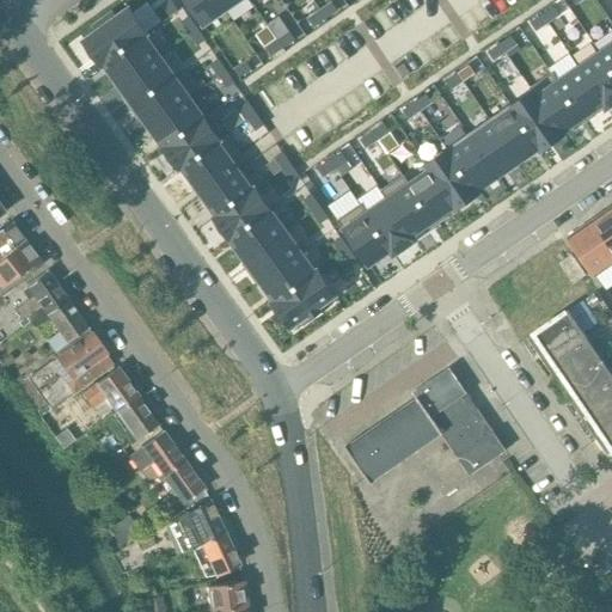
[(170,0),(167,0),(161,5),(170,16),(177,10),(170,0)]
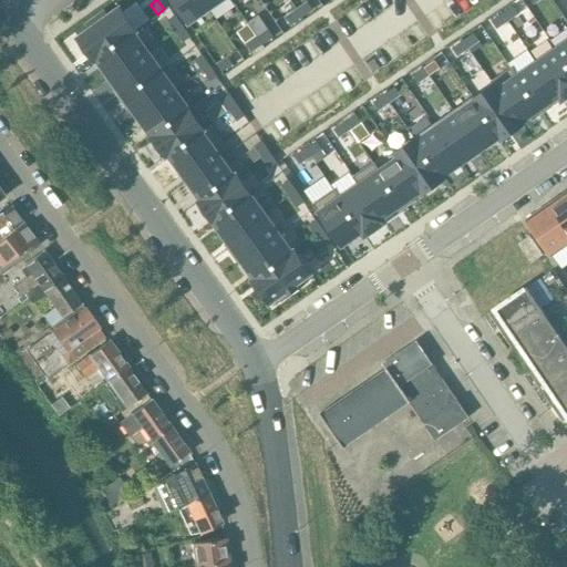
[(200,0),(172,0),(188,23),(208,10),(200,0)]
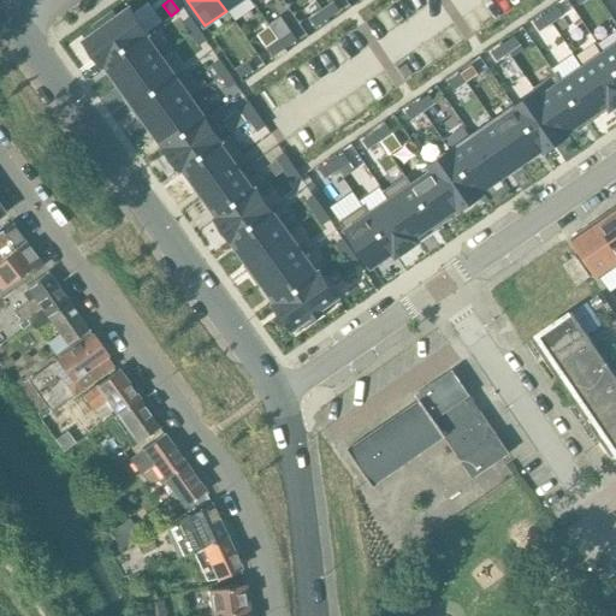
[(218,0),(226,11),(227,10),(237,4),(242,0),(218,0)]
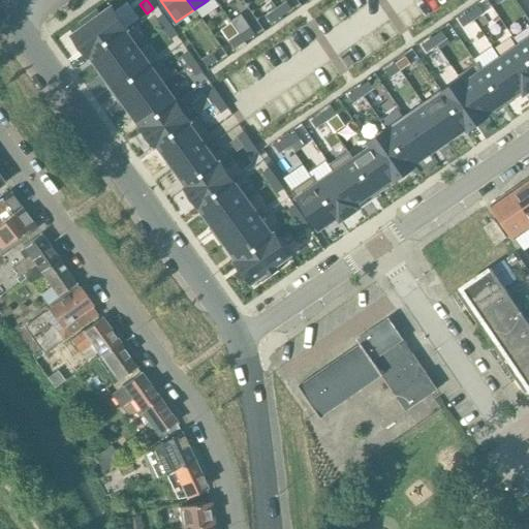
[(287,2),(277,9),(281,16),(291,9),(287,2)]
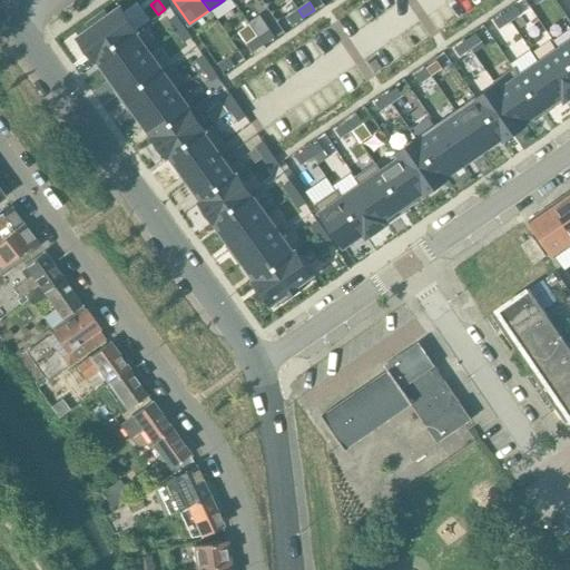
[(517,7),(505,15),(510,21),(521,15),(517,7)]
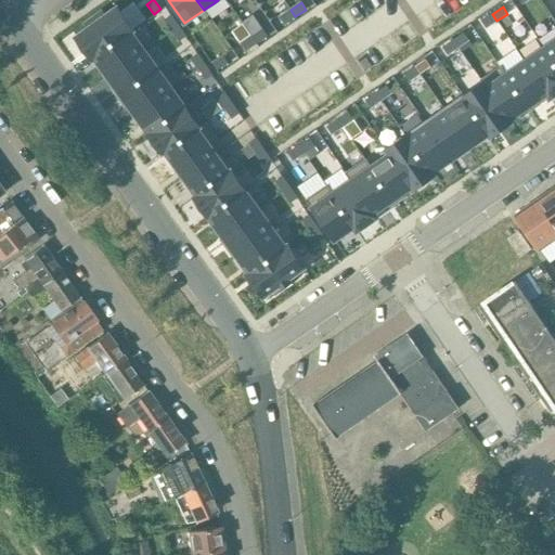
[(89,28),(76,37),(86,50),(91,56),(93,60),(95,59),(131,33),(133,31),(132,29),(126,20),(120,12),(117,8),(111,13),(105,16),(102,13),(86,25),(89,28)]
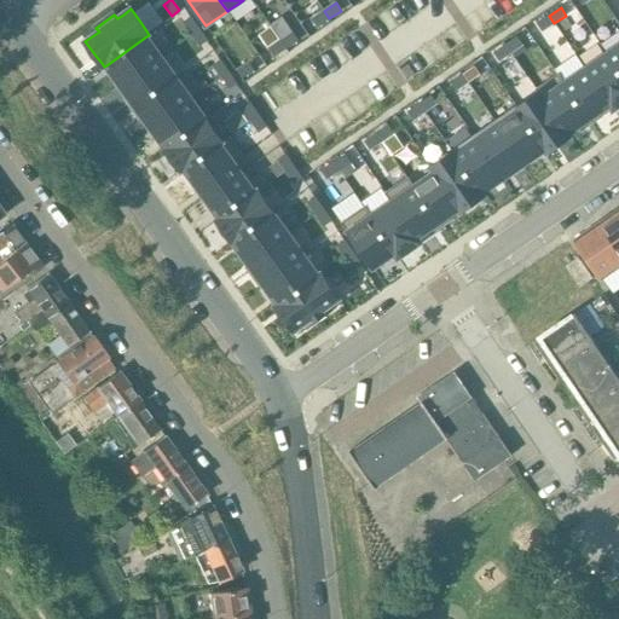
[(324,11),(312,19),(317,27),(329,18),(324,11)]
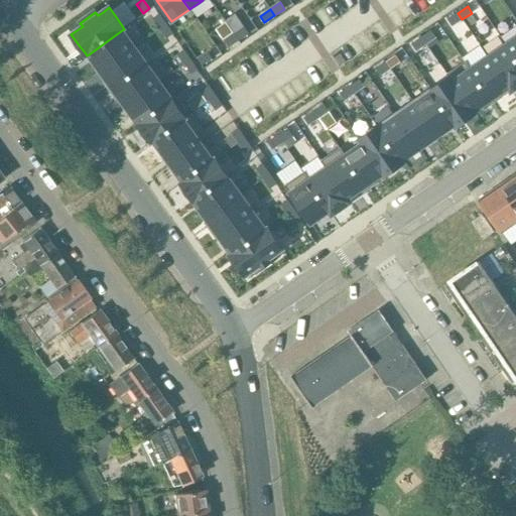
[(458,13),(447,20),(453,26),(462,19),(458,13)]
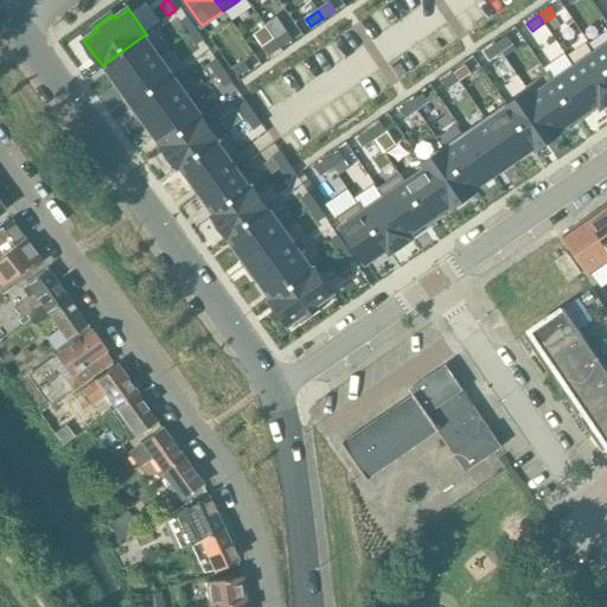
[(187,17),(180,23),(189,33),(196,29),(187,17)]
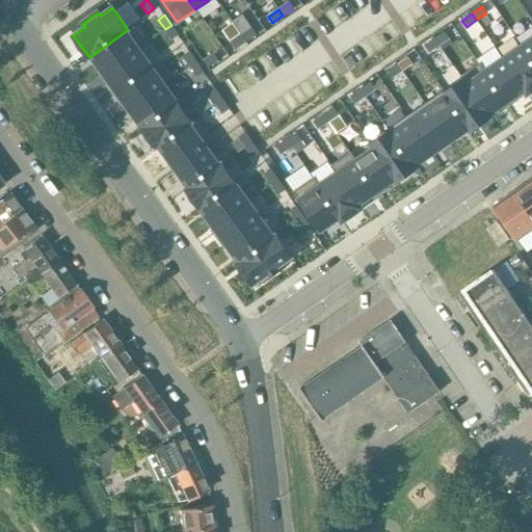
[(171,25),(165,29),(171,40),(179,35),(171,25)]
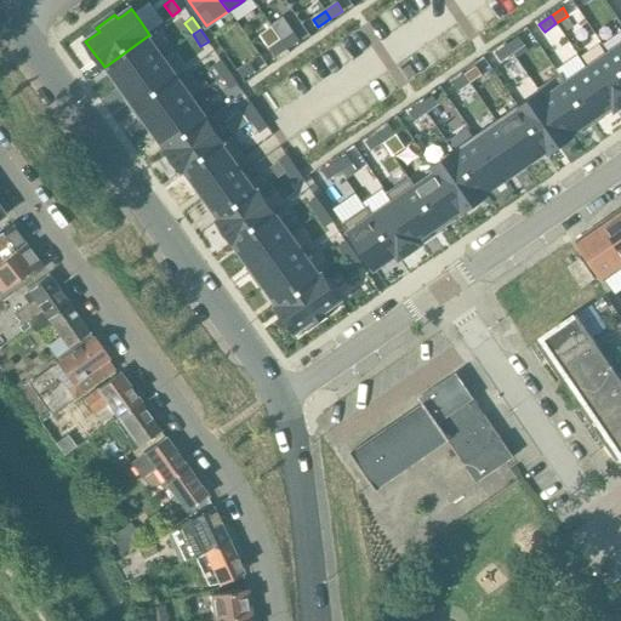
[(294,33),(281,40),(288,49),(298,40),(296,36),(294,33)]
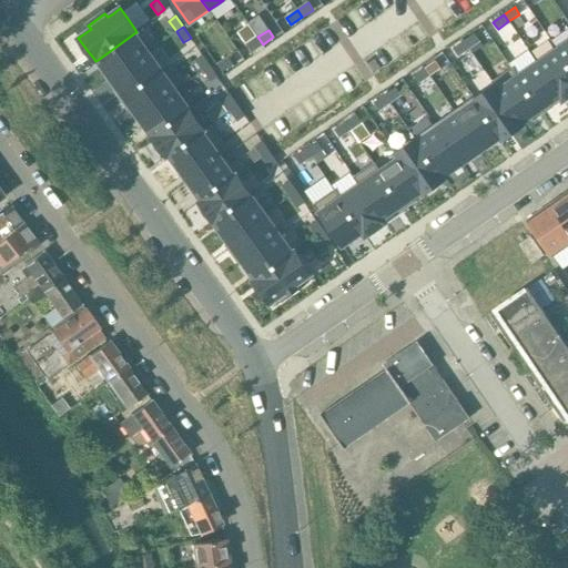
[(134,33),(98,60),(103,69),(111,79),(148,52),(141,42),(134,33)]
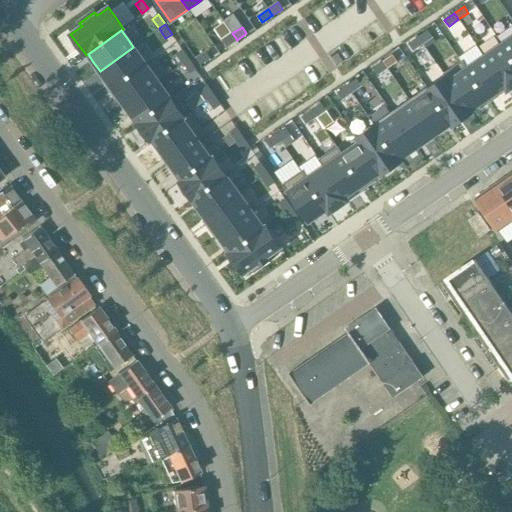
[(428,31),(418,37),(423,44),(433,37),(428,31)]
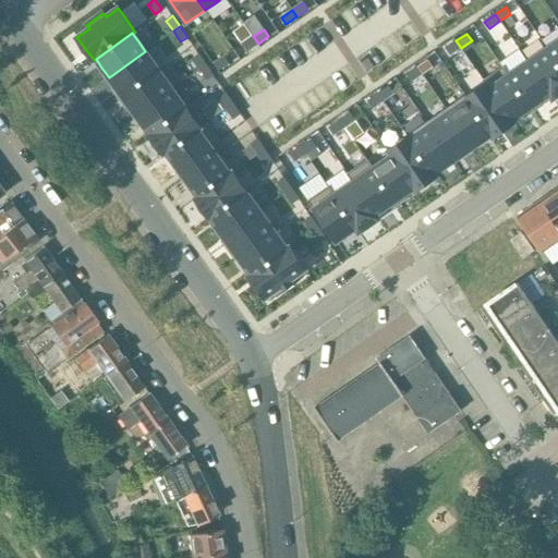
[(253,36),(242,44),(247,51),(258,44),(253,36)]
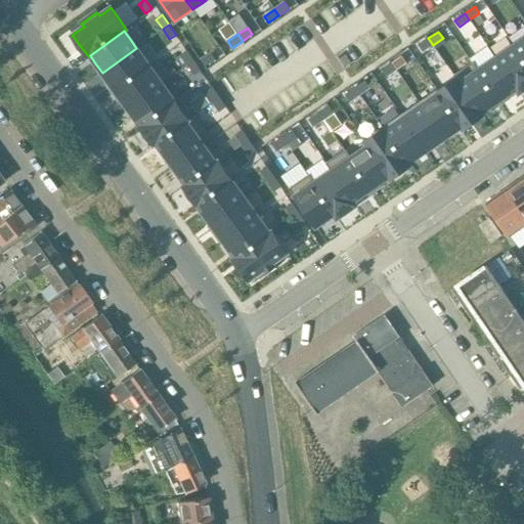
[(428,38),(418,45),(423,52),(433,45),(428,38)]
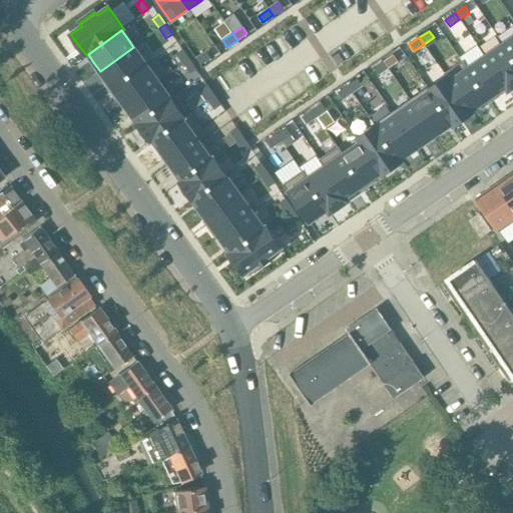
[(512,37),(504,44),(512,57),(512,37)]
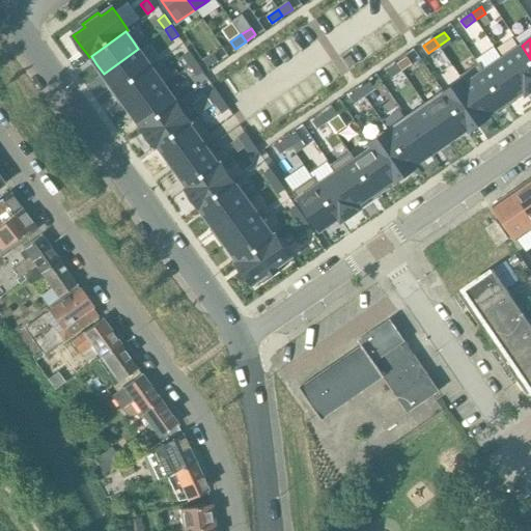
[(503,58),(502,59),(523,91),(524,92),(526,94),(530,90),(530,59),(522,46),(511,53),(503,58)]
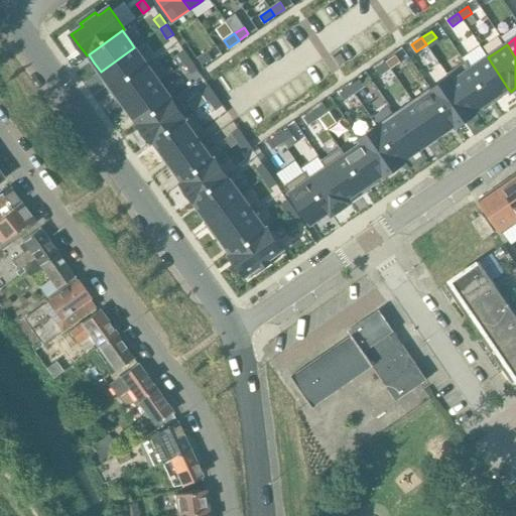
[(134,47),(101,72),(107,81),(113,89),(147,65),(134,47)]
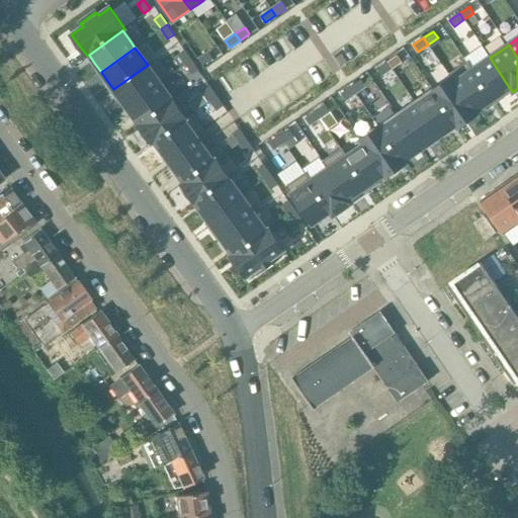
[(185,51),(178,55),(185,65),(192,61),(185,51)]
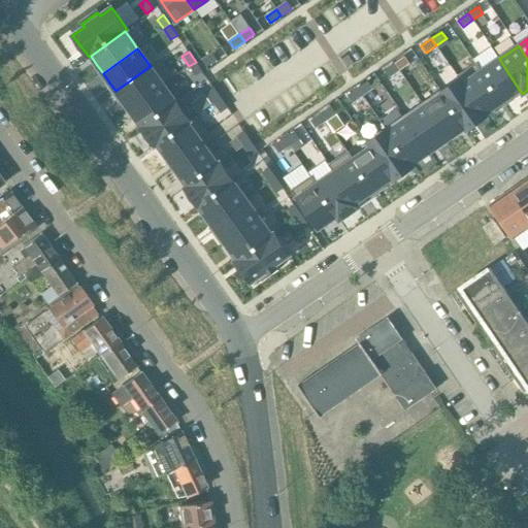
[(212,53),(202,60),(206,66),(217,60),(212,53)]
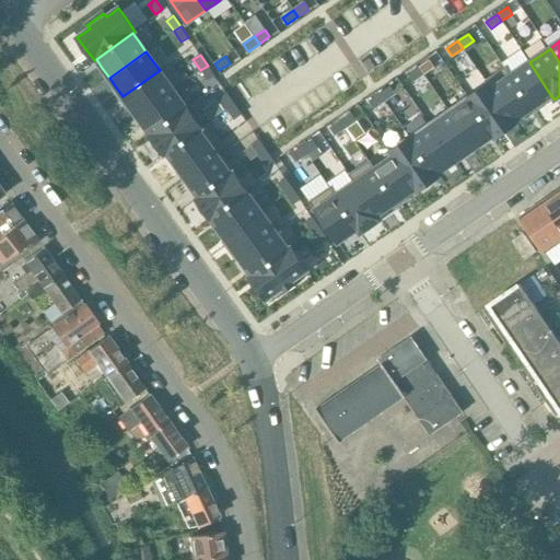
[(430,60),(419,68),(423,74),(434,68),(430,60)]
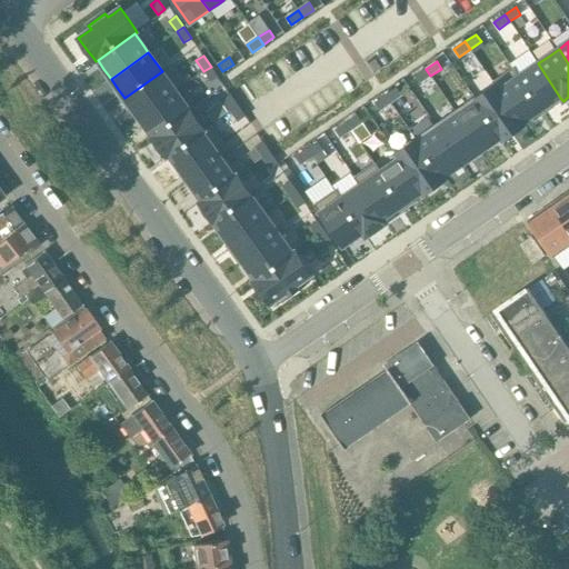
[(538,63),(519,77),(542,109),(551,103),(556,101),(560,98),(538,63)]
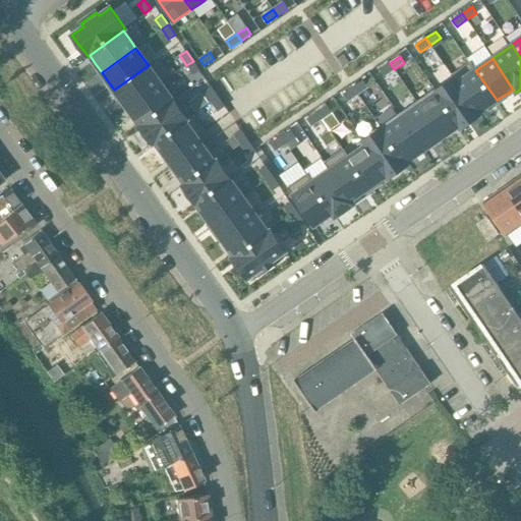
[(193,61),(186,65),(193,75),(199,71),(193,61)]
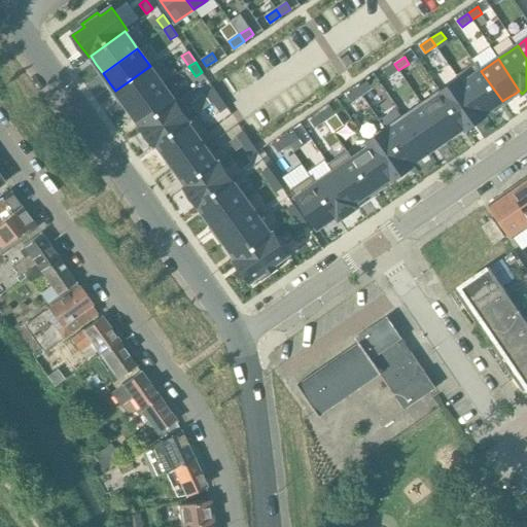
[(467,68),(457,75),(460,79),(484,114),(488,111),(492,108),(493,108),(502,101),(481,71),(476,63),(467,68)]
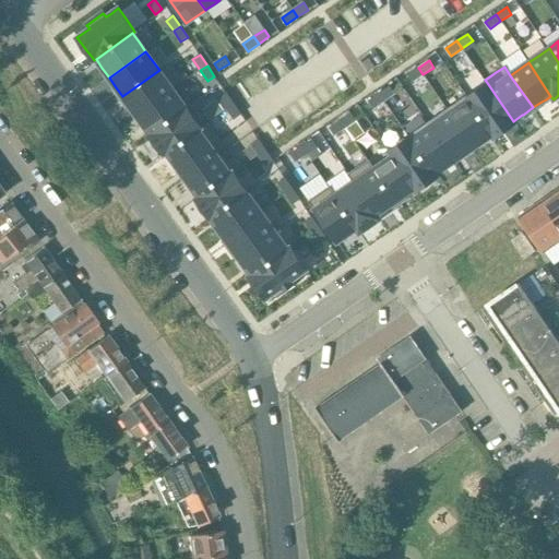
[(418,68),(407,74),(412,82),(423,74),(418,68)]
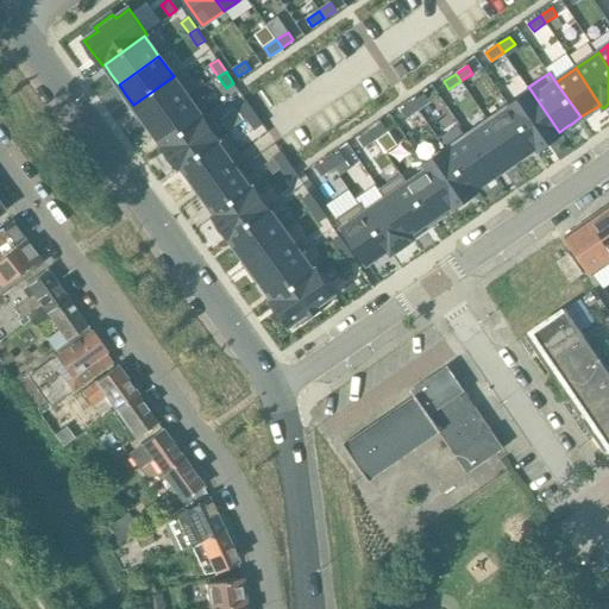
[(174,76),(133,105),(142,115),(142,117),(149,126),(188,98),(188,96),(174,77),(174,76)]
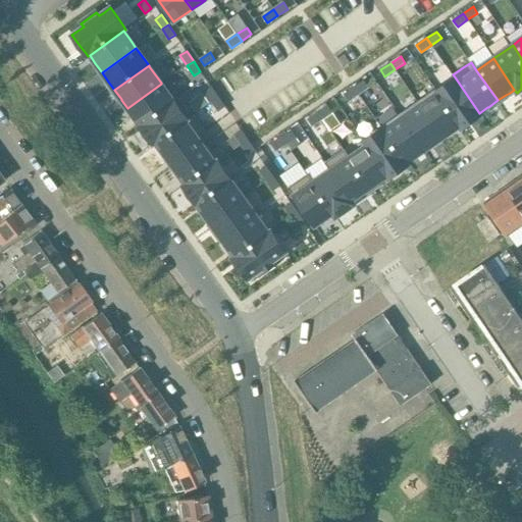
[(436,92),(435,93),(460,126),(461,128),(471,122),(480,115),(479,113),(456,79),(436,92)]
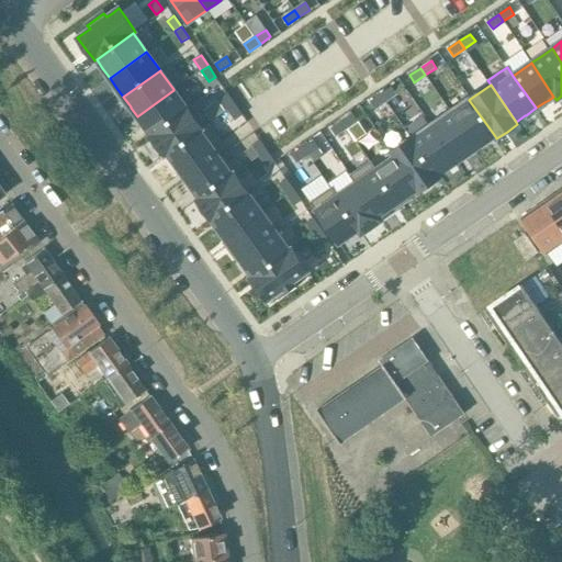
[(392,88),(381,94),(386,102),(396,94),(392,88)]
